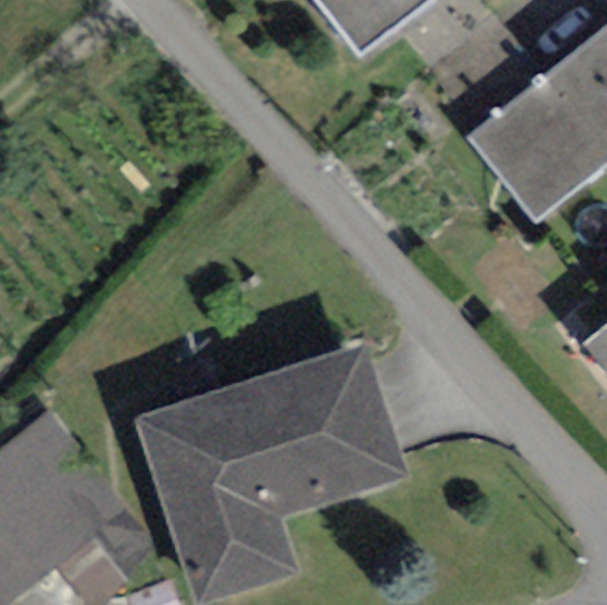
[(313,0),(356,55),(429,0),(313,0)]
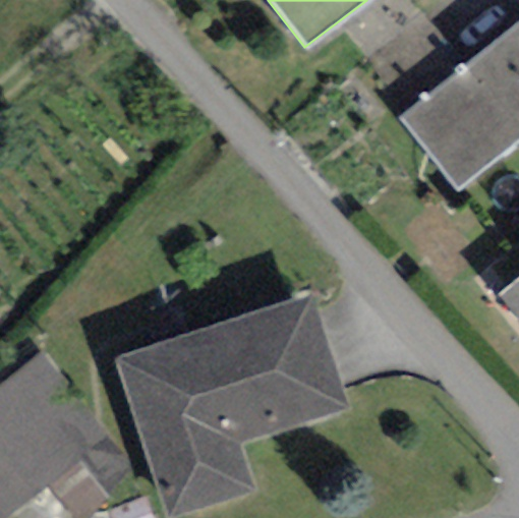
[(518,20),(398,117),(456,190),(518,139),(518,20)]
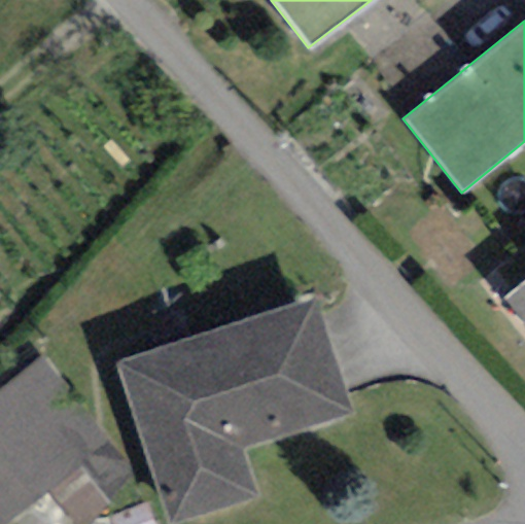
[(524,279),(503,298),(524,322),(524,279)]
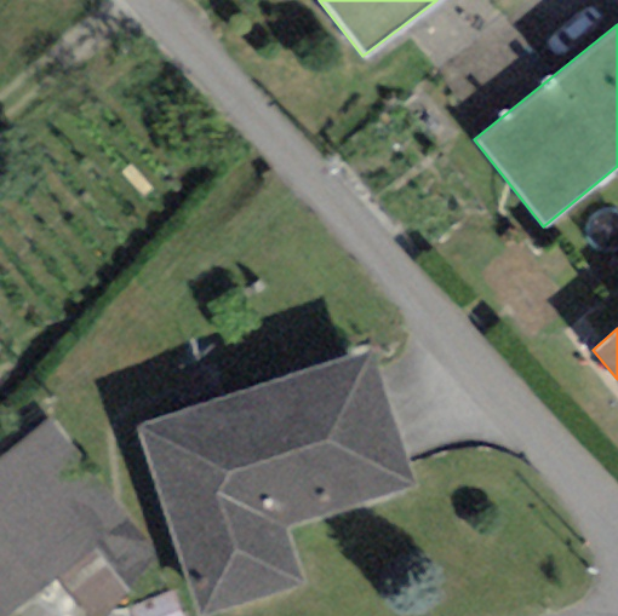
[(366,349),(135,425),(198,612),(299,581),(281,523),(412,481),(366,349)]
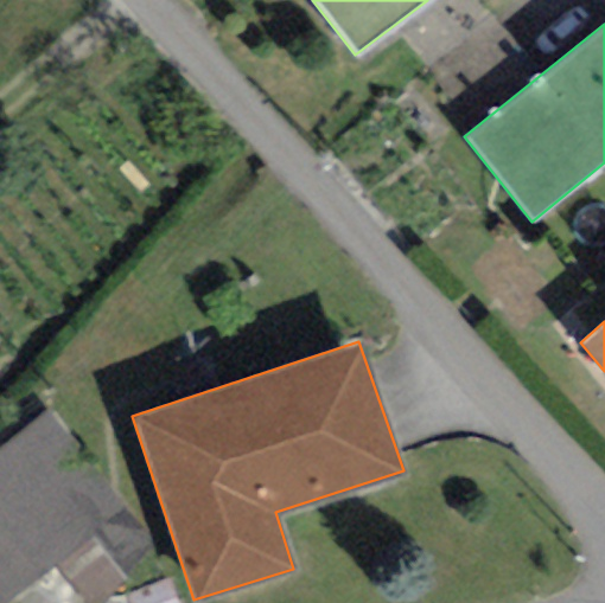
[(45,406),(0,441),(0,602),(4,602),(52,565),(126,507),(45,406)]
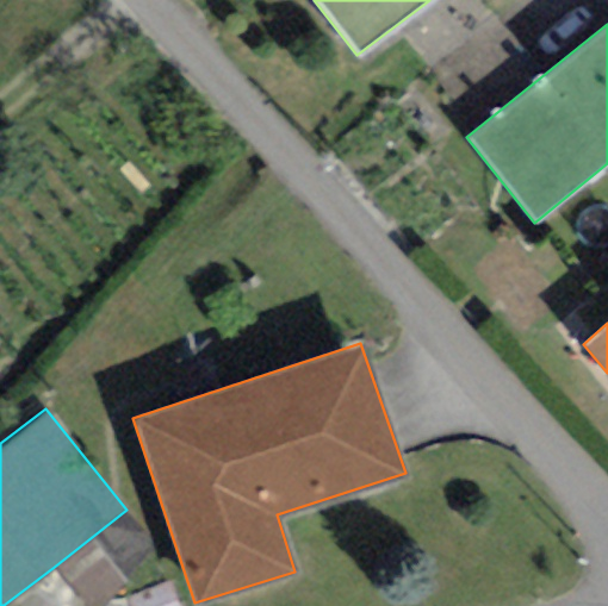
[(101,605),(148,547),(126,510),(53,568),(85,605),(101,605)]
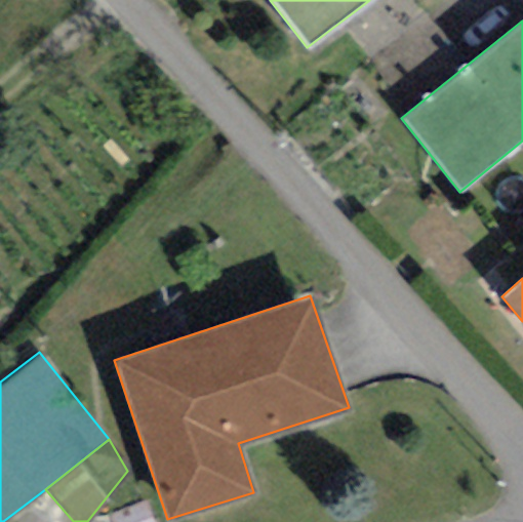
All buildings are outlined.
